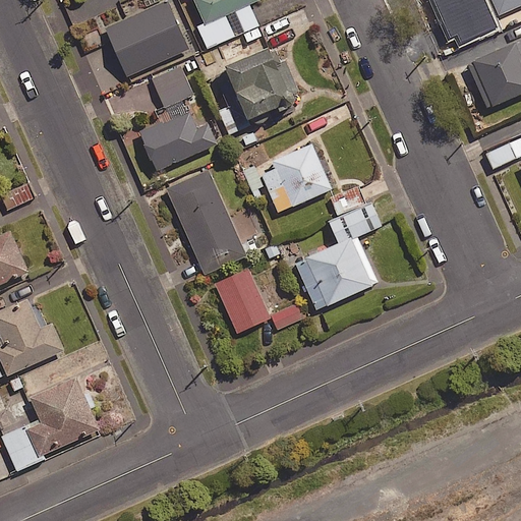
[(193,0),(205,23),(255,0),(193,0)]
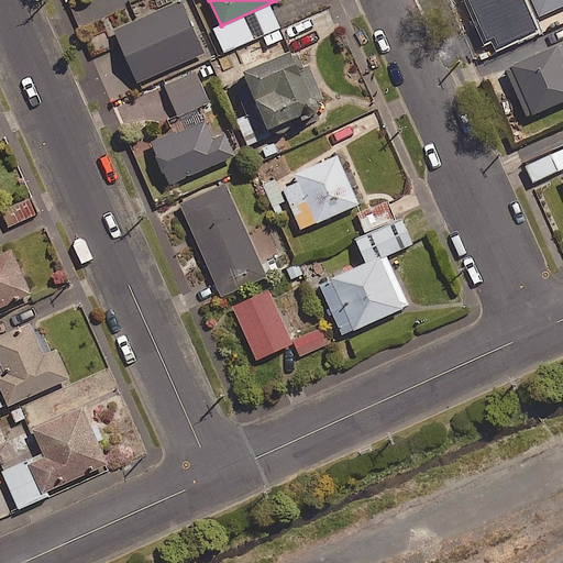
[(562,6),(562,0),(530,0),(538,18),(562,6)]
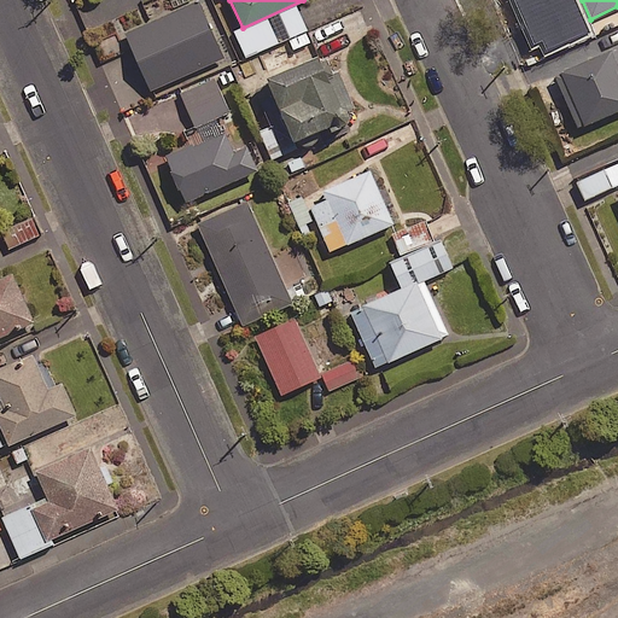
[(222,59),(197,4),(126,35),(150,92),(222,59)]
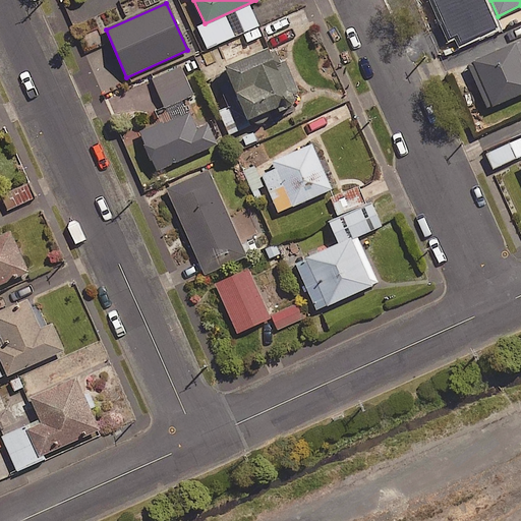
[(520,59),(514,44),(472,62),(494,108),(520,96),(520,59)]
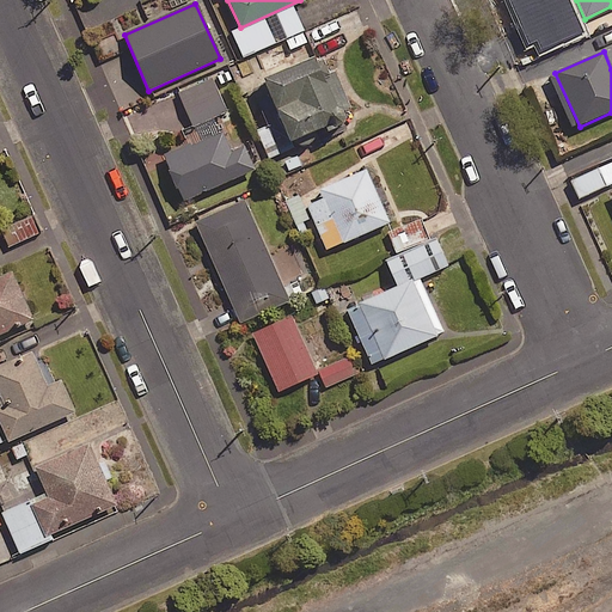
[(314,53),(264,73),(292,139),(342,117),(314,53)]
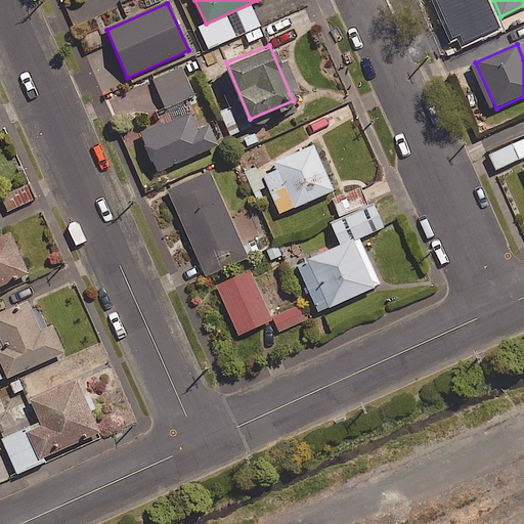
[(181,64),(153,78),(166,107),(194,94),(181,64)]
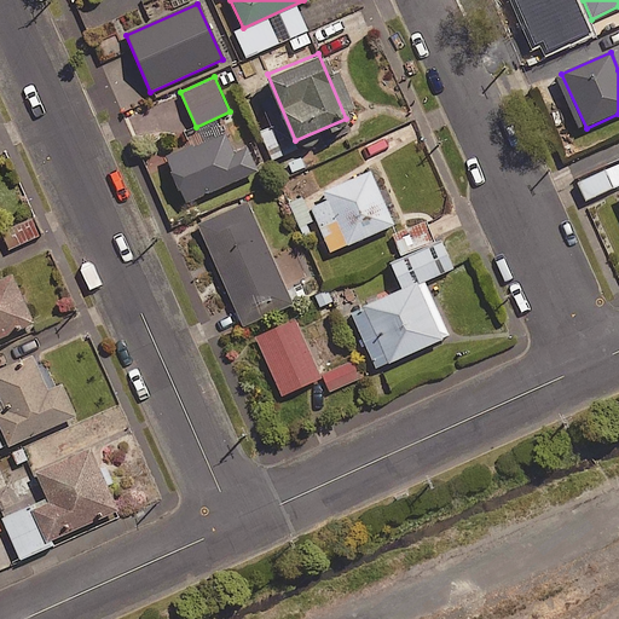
[(225,132),(166,157),(186,202),(259,169),(248,145),(233,151),(225,132)]
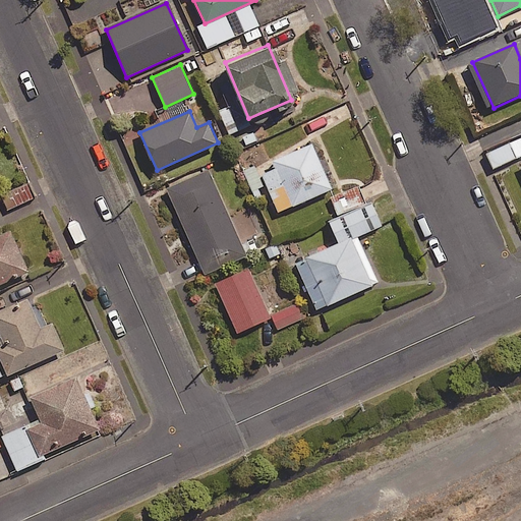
[(311,142),(272,160),(292,206),(332,188),(311,142)]
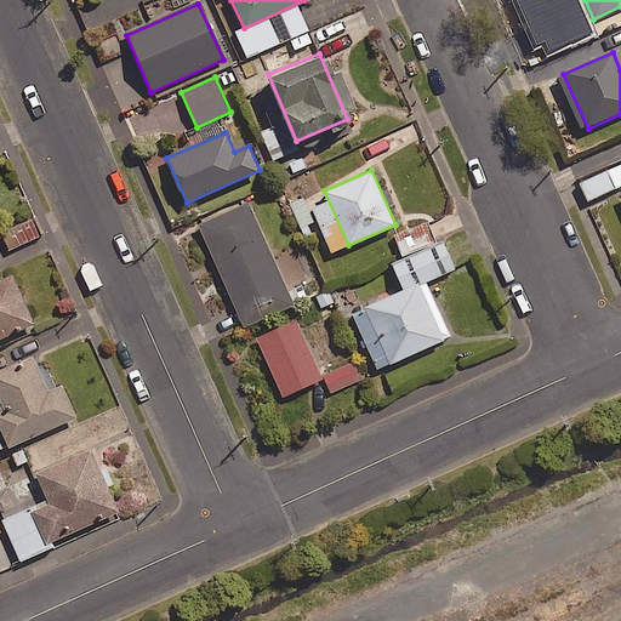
[(614,191),(607,172),(580,183),(587,201),(614,191)]
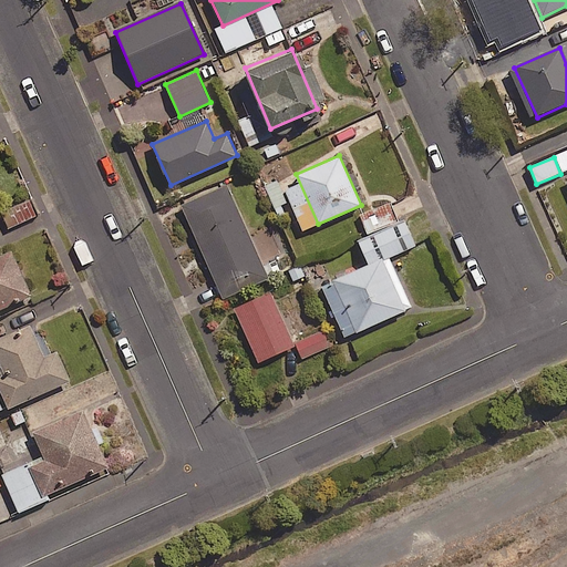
[(282,206),(288,204),(277,178),(260,185),(275,217),(285,213),(282,206)]
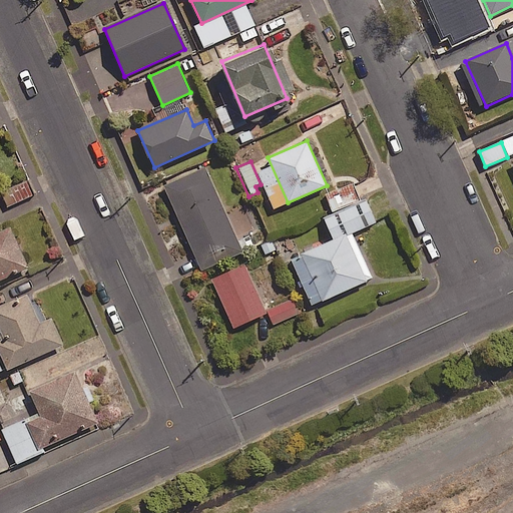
[(205,165),(163,184),(201,270),(243,251),(205,165)]
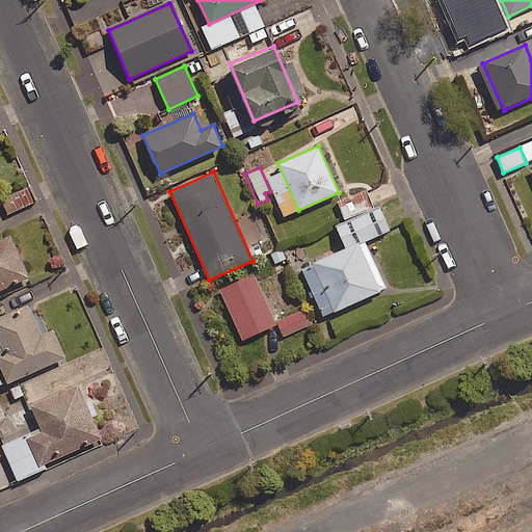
[(0,288),(29,276),(10,234),(0,238),(0,288)]
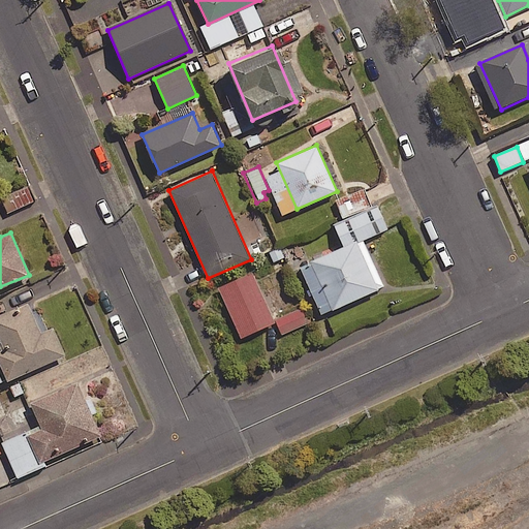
[(355,241),(310,260),(332,309),(377,289),(355,241)]
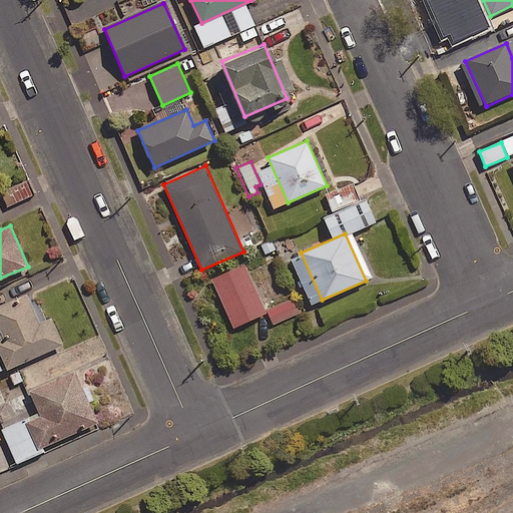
[(243,264),(211,278),(232,327),(266,313),(243,264)]
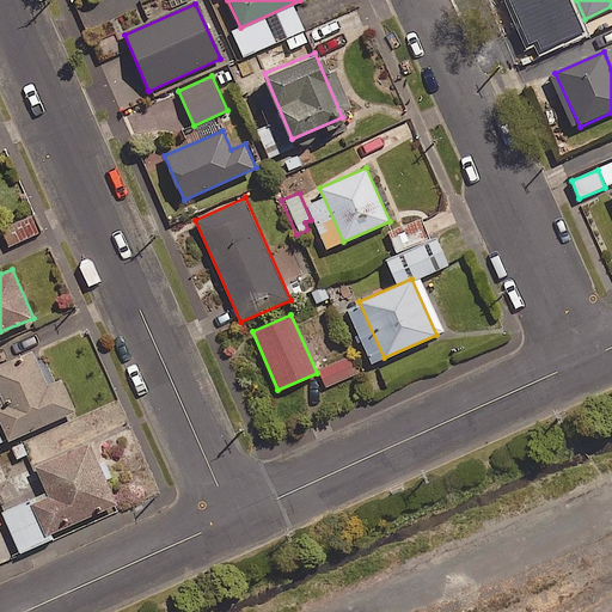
[(47,385),(31,350),(0,363),(0,393),(4,403),(0,404),(0,422),(8,440),(75,410),(61,379),(47,385)]
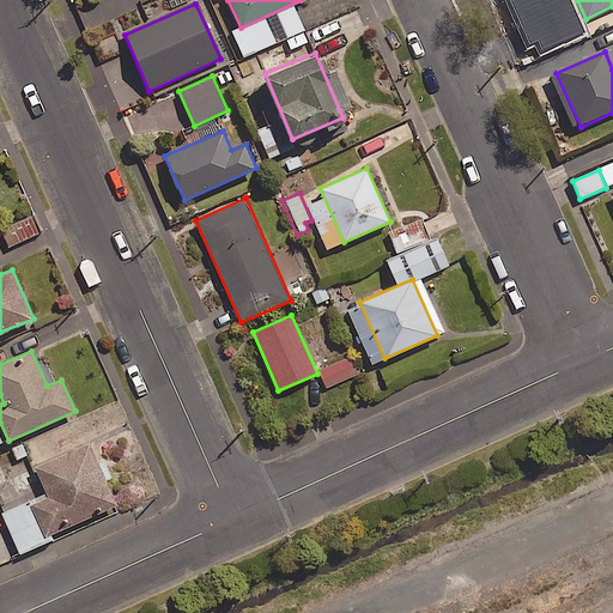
[(359,372),(351,356),(319,370),(327,387),(359,372)]
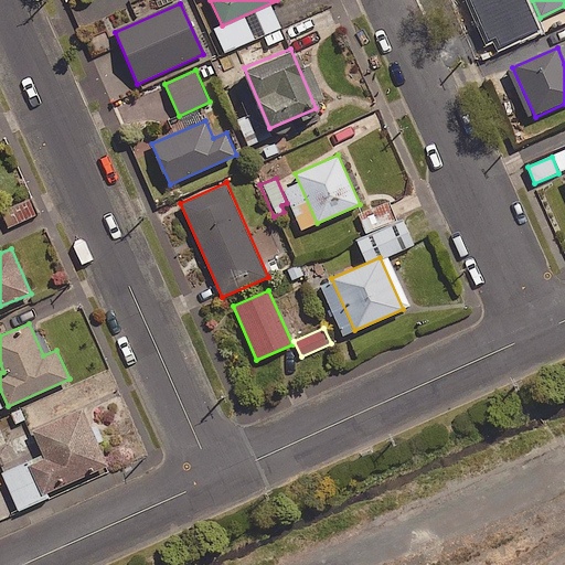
[(108,465),(82,407),(32,429),(44,457),(28,465),(42,496),(108,465)]
